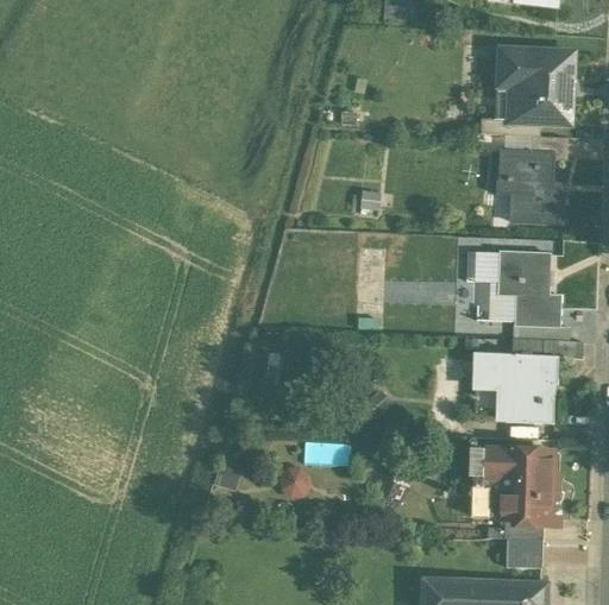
[(415,4),(387,2),(385,23),(414,24),(415,4)]
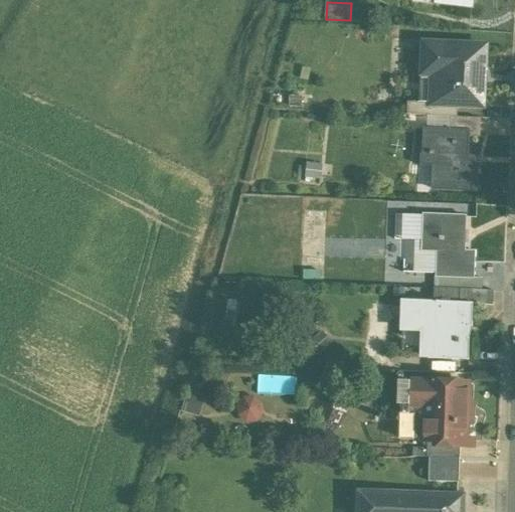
[(485,43),(423,41),(422,63),(442,64),(440,102),(441,103),(458,103),(483,104),(483,103),(480,103),(481,70),(484,70),(485,43)]
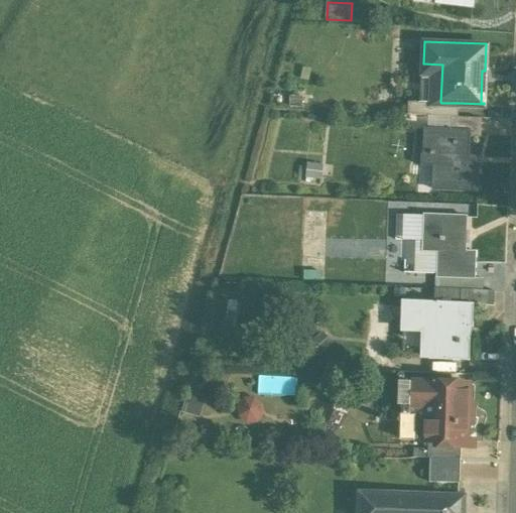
[(459,103),(441,103),(440,102),(431,101),(430,114),(457,115),(458,115),(459,103)]
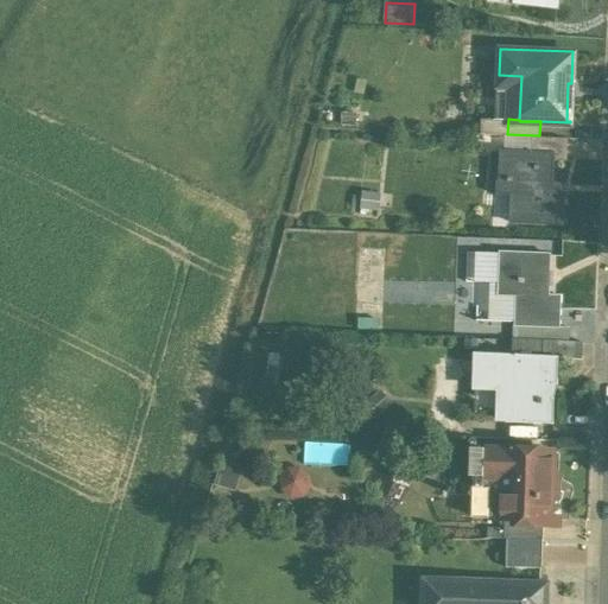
[(539,135),(538,135),(537,150),(555,151),(555,158),(567,159),(568,137),(539,135)]
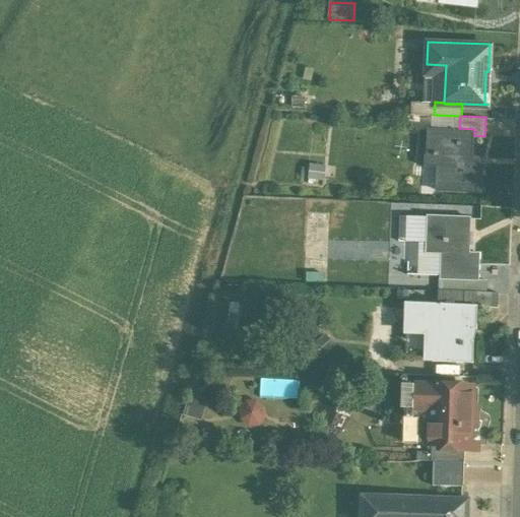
[(459,128),(432,127),(430,153),(425,153),(424,166),(441,166),(440,190),(482,192),(483,166),(473,165),(474,135),(474,129),(459,128)]
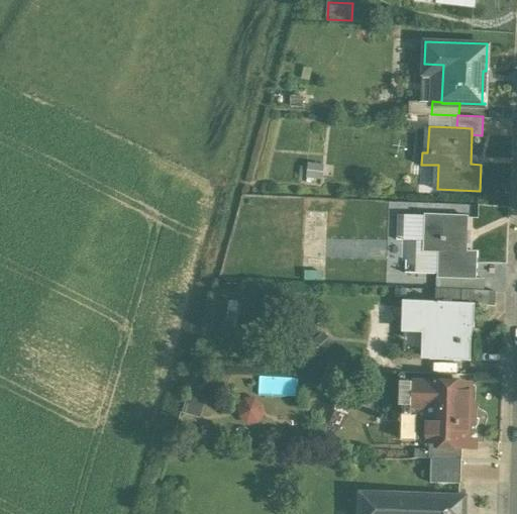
[(437,276),(459,277),(476,277),(477,249),(467,249),(468,214),(424,212),(423,250),(438,250),(437,275),(437,276)]
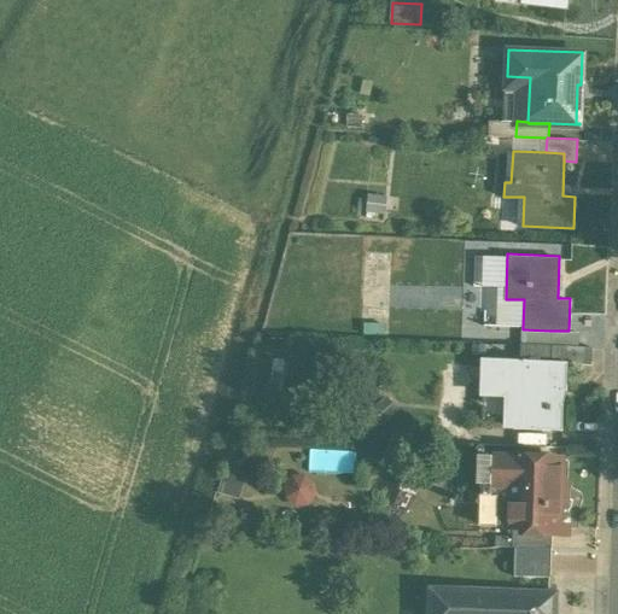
[(548,344),(549,331),(523,329),(523,328),(522,328),(522,343),(548,344)]
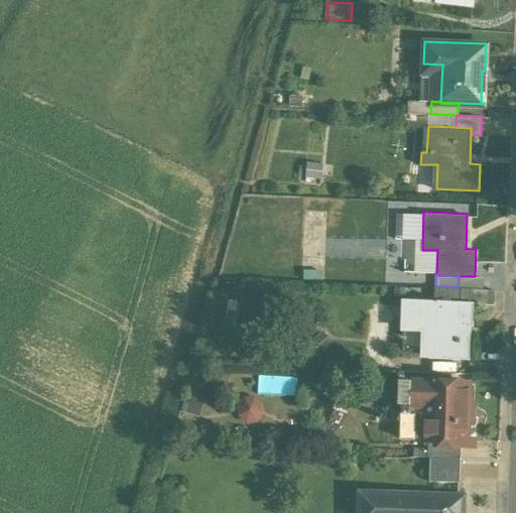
[(458,287),(461,287),(483,288),(483,276),(475,276),(459,276),(458,287)]
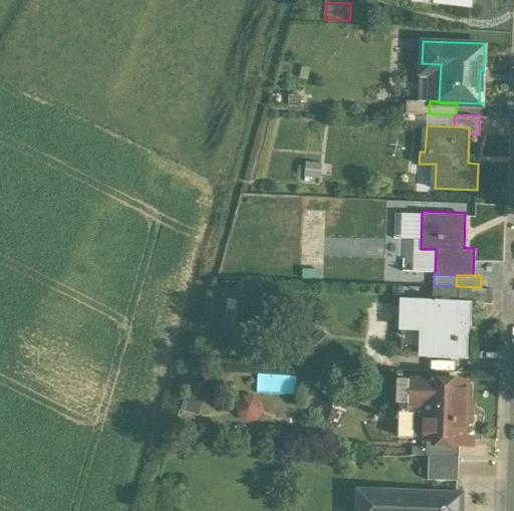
[(459,286),(458,299),(472,300),(472,301),(492,302),(492,288),(481,287),(459,286)]
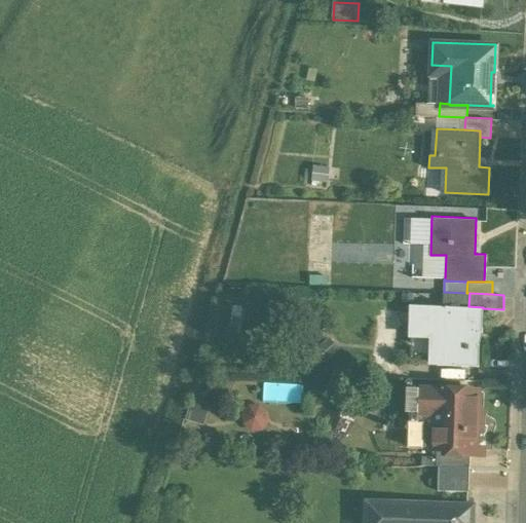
[(468,306),(413,304),(413,328),(438,329),(437,364),(479,366),(479,343),(482,331),(483,308),(483,307),(468,306)]
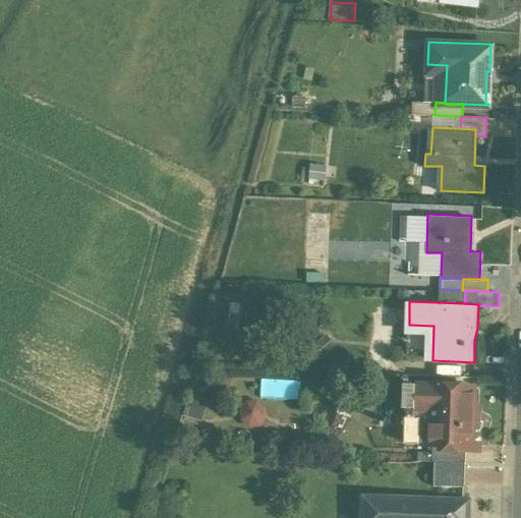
[(473,387),(405,384),(404,407),(429,408),(428,442),(435,443),(465,444),(471,444),(473,387)]
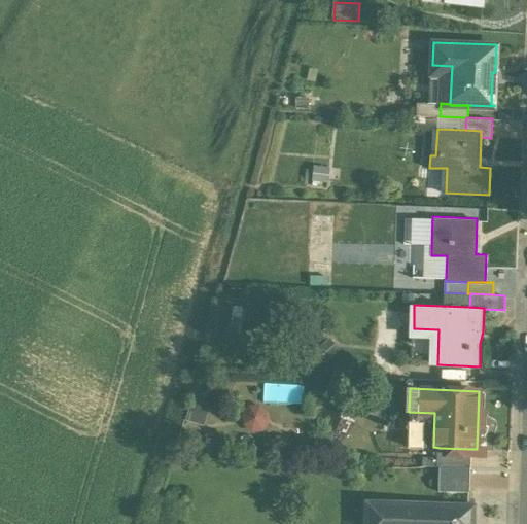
[(204,423),(210,402),(191,396),(185,417),(204,423)]
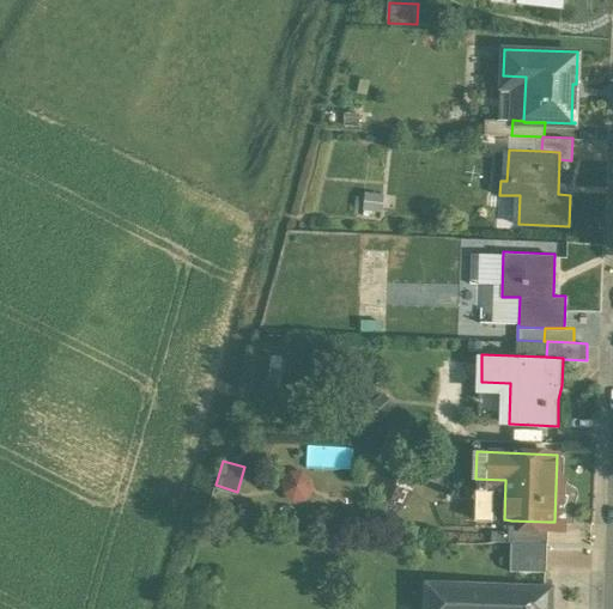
[(284,498),(314,494),(310,466),(280,469),(284,498)]
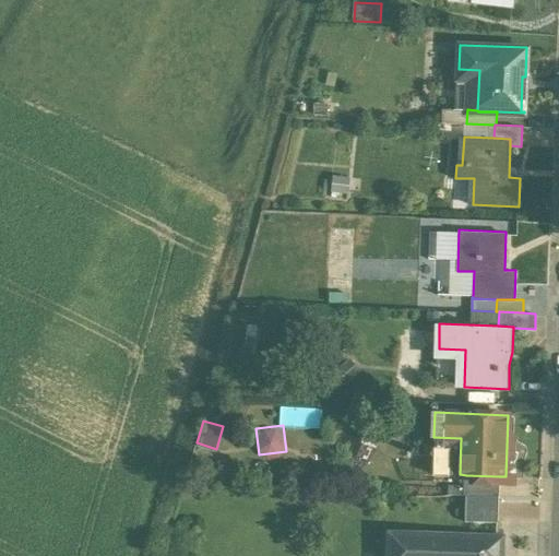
[(432,474),(460,474),(461,438),(433,437),(432,474)]
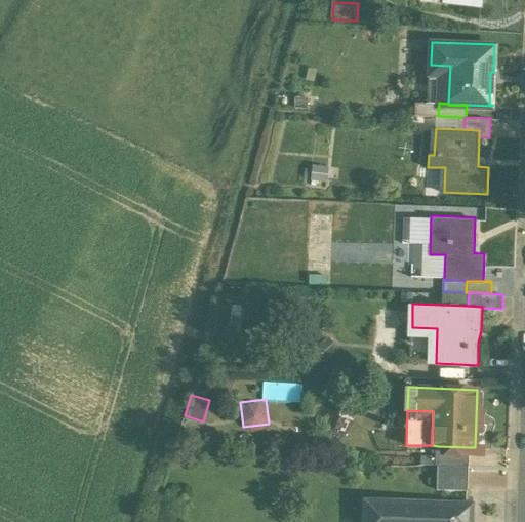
[(469,447),(438,446),(437,464),(469,465),(469,447)]
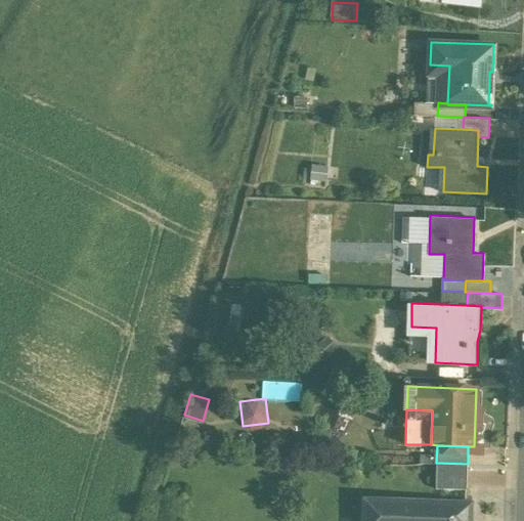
[(468,464),(436,463),(435,487),(467,488),(468,464)]
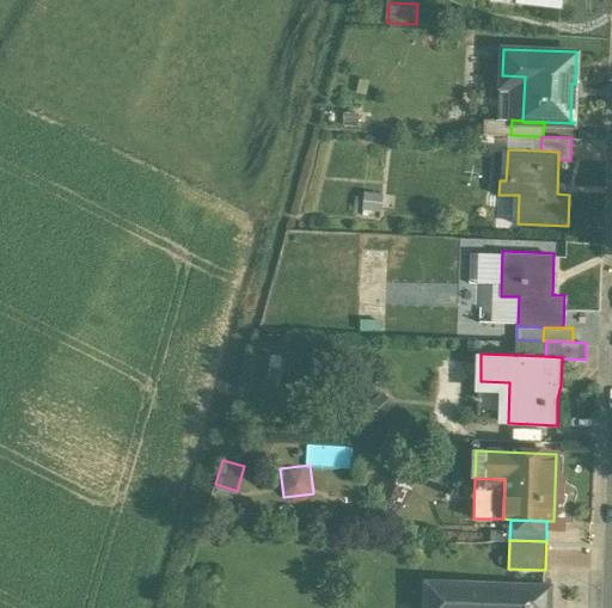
[(423,578),(421,607),(552,607),(554,583),(423,578)]
